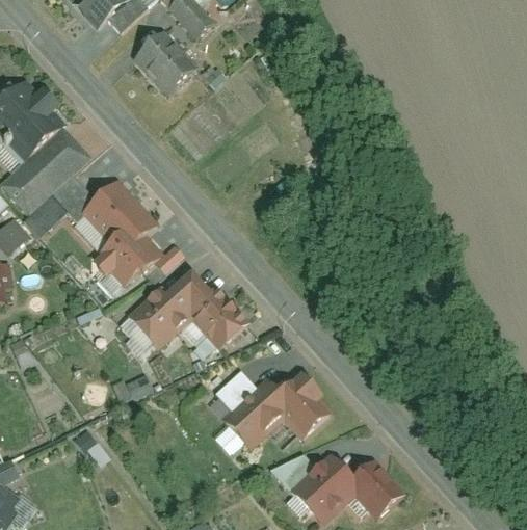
[(70,0),(95,27),(107,17),(125,0),(70,0)]
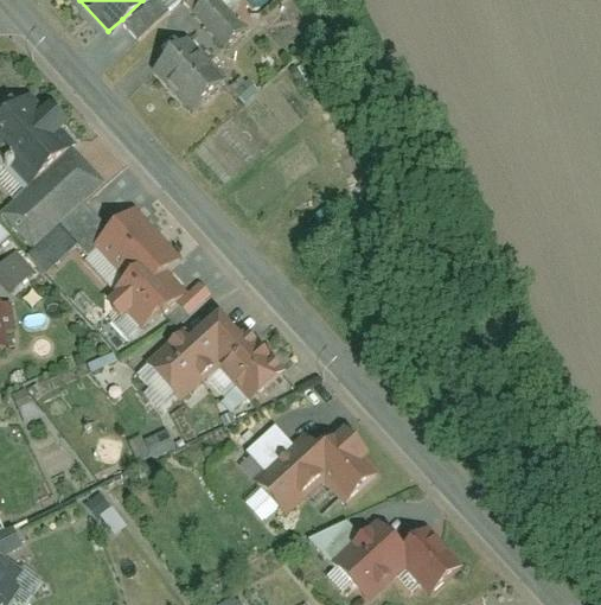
[(142,0),(122,19),(138,36),(164,12),(152,0),(142,0)]
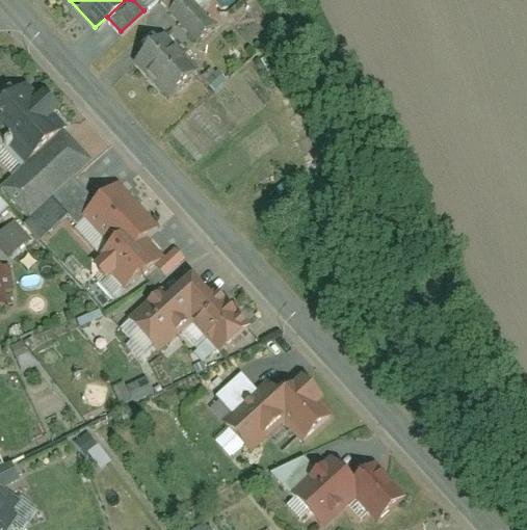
[(213,24),(190,0),(176,0),(168,7),(196,38),(213,24)]
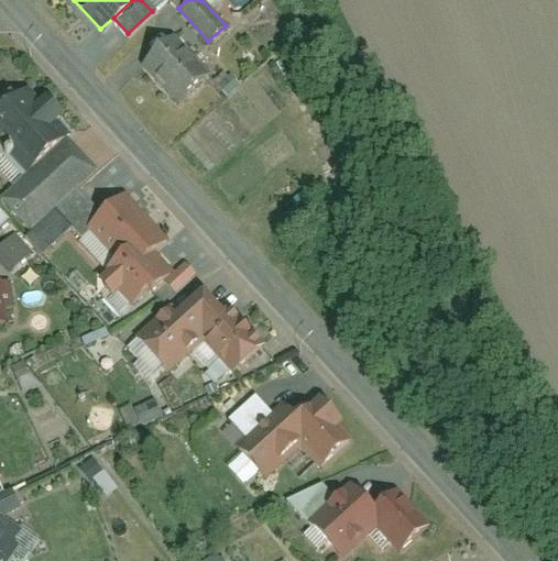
[(209,72),(175,34),(143,64),(177,100),(209,72)]
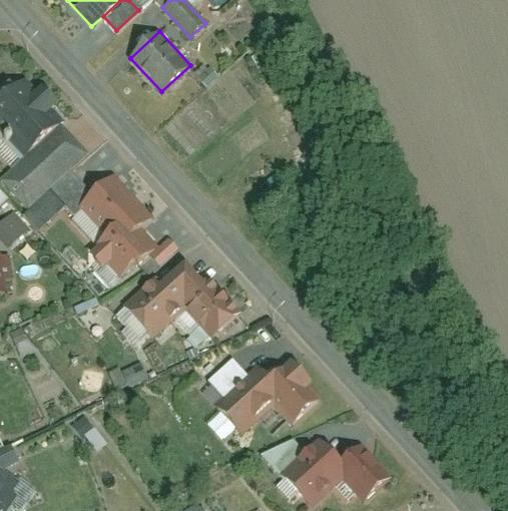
[(24,81),(0,102),(0,128),(25,156),(62,124),(49,110),(57,103),(41,84),(33,91),(24,81)]
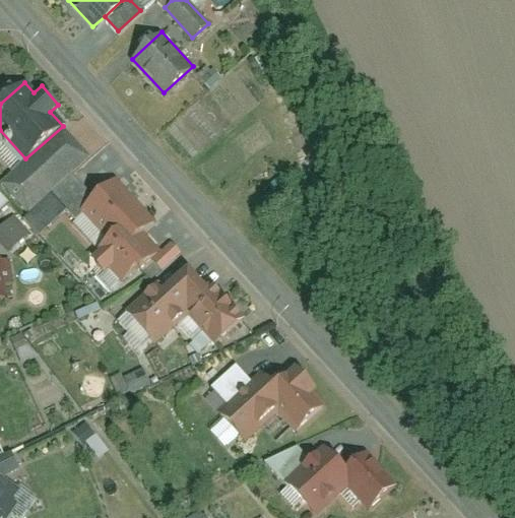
[(25,158),(1,180),(26,209),(50,189),(71,170),(88,154),(63,126),(25,158)]
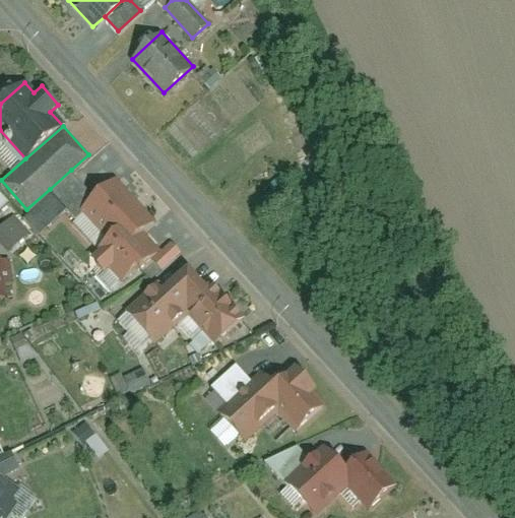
[(71,170),(50,189),(66,207),(73,215),(81,207),(94,196),(71,170)]
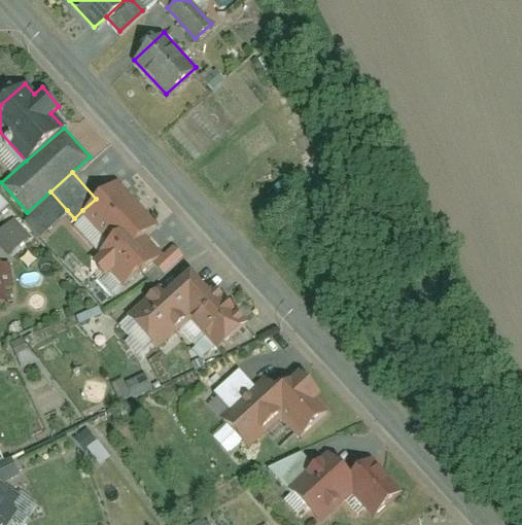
[(161,248),(145,232),(157,221),(117,179),(96,199),(82,210),(111,242),(95,257),(108,273),(111,270),(123,283),(161,248)]
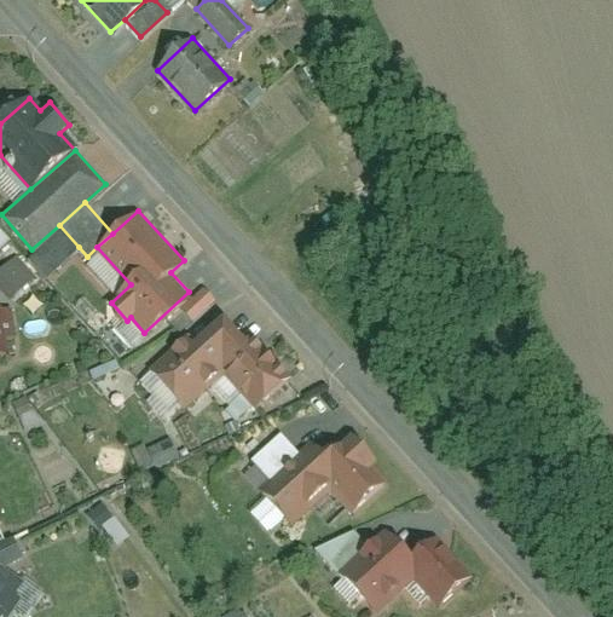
[(27,254),(47,276),(79,247),(59,225),(32,249),(27,254)]
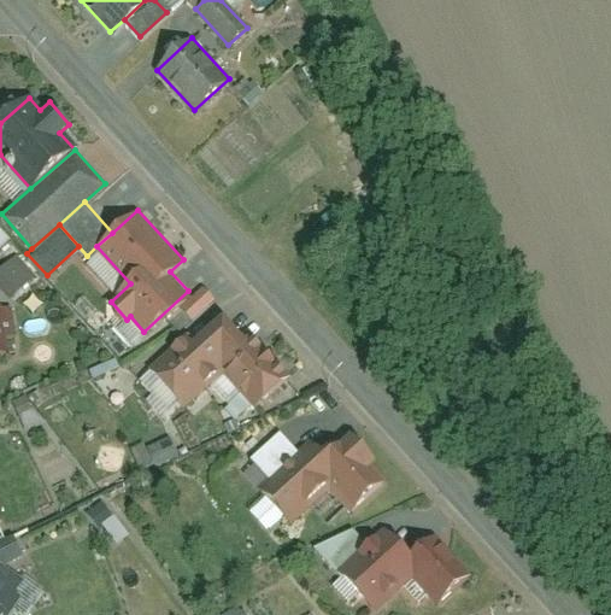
[(18,255),(0,270),(0,287),(12,300),(37,277),(18,255)]
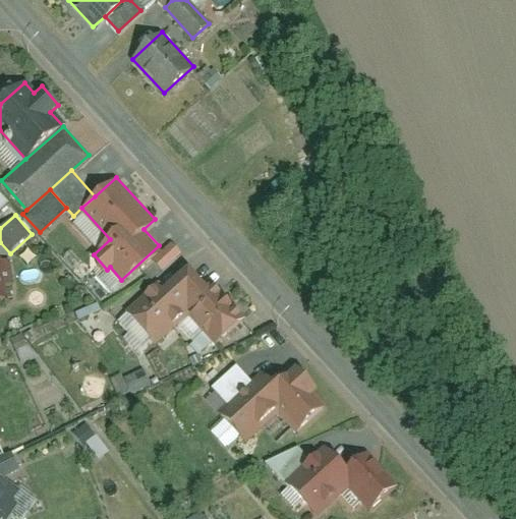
[(158,271),(182,249),(172,237),(148,260),(158,271)]
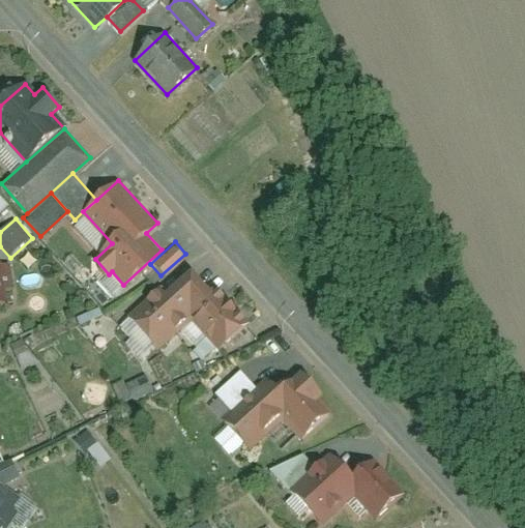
[(9,259),(0,260),(0,301),(4,301),(2,287),(13,285),(9,259)]
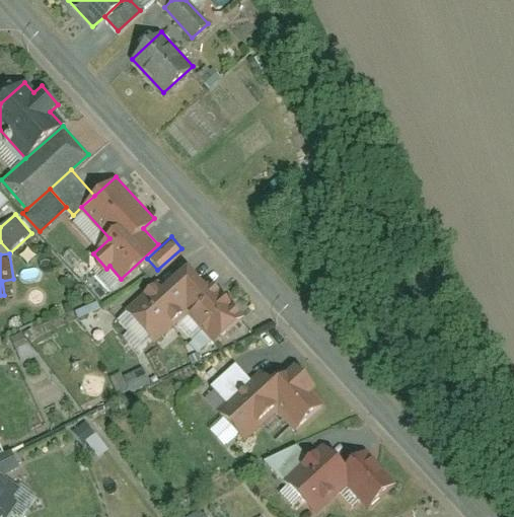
[(215,343),(241,318),(190,263),(162,288),(156,281),(125,310),(155,342),(187,312),(215,343)]
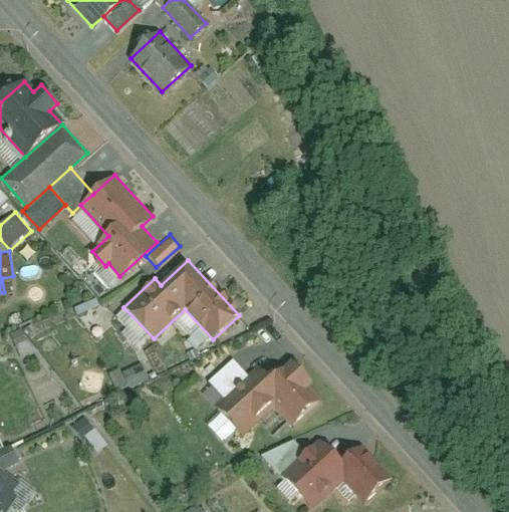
[(223,398),(248,373),(232,357),(208,380),(223,398)]
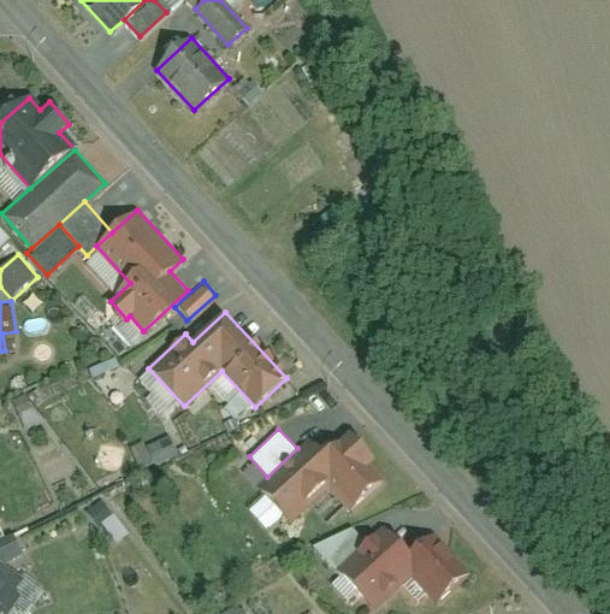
[(351,509),(385,477),(372,462),(375,459),(350,431),(327,454),(311,436),(297,448),(267,477),(256,486),(291,524),(330,486),(351,509)]
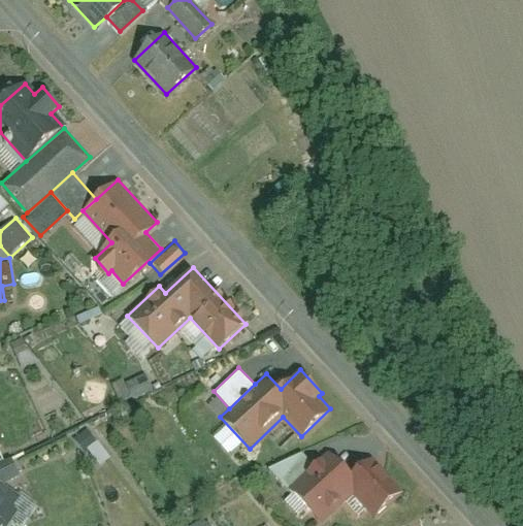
[(106,385),(112,403),(145,391),(139,373),(106,385)]
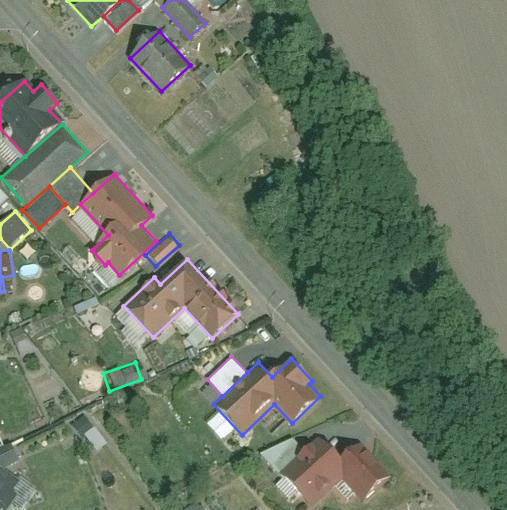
[(90,452),(100,444),(87,428),(78,436),(90,452)]
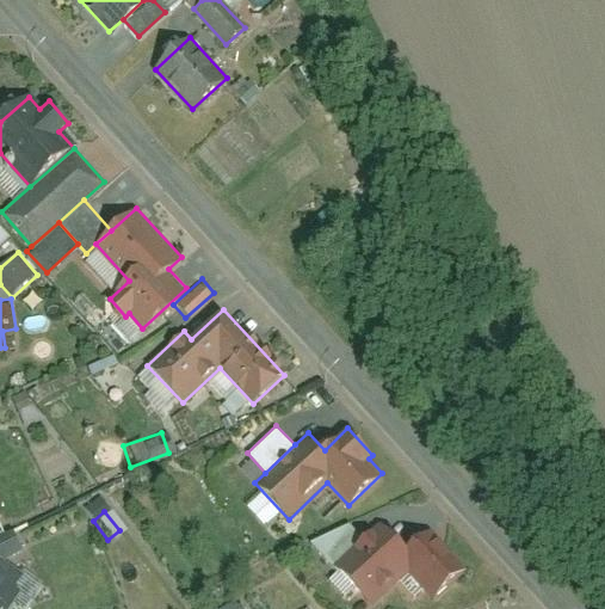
[(433,598),(467,567),(431,528),(408,549),(381,520),(333,564),(370,604),(408,570),(433,598)]
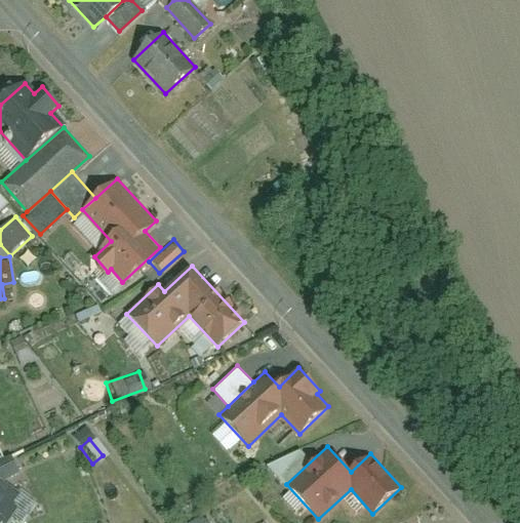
[(0,478),(18,471),(11,454),(0,458),(0,478)]
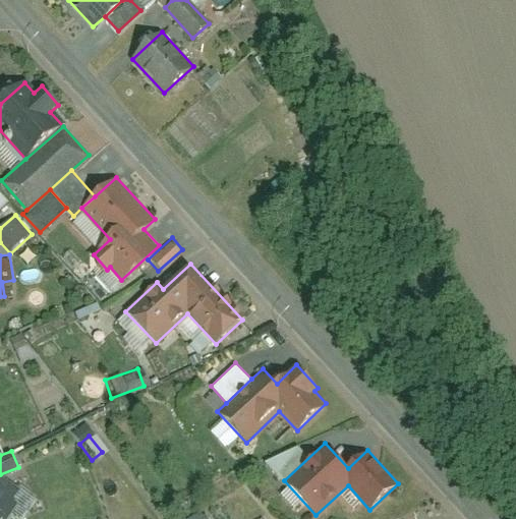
[(273,452),(261,465),(268,472),(281,460),(273,452)]
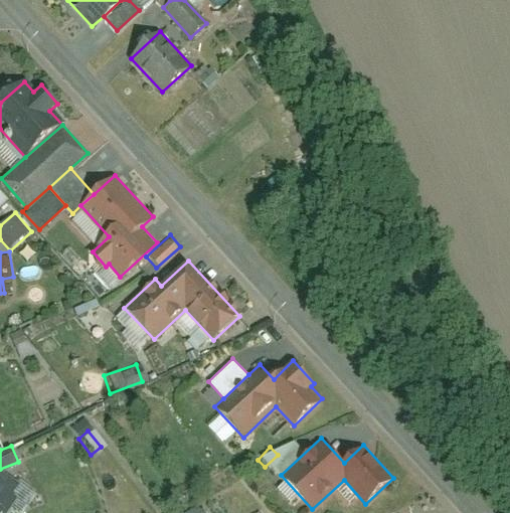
[(0,512),(5,512),(15,499),(0,489),(0,512)]
